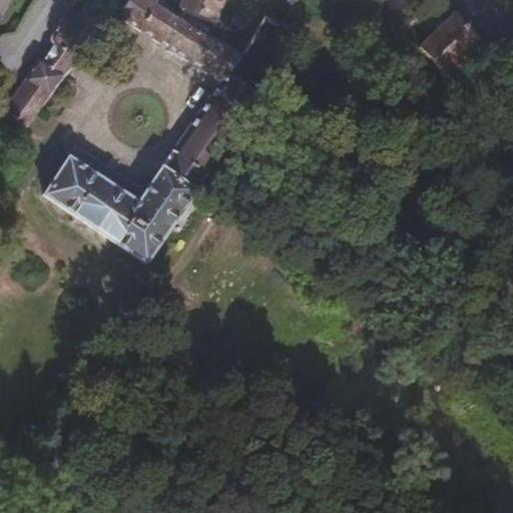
[(244,59),(243,58),(156,0),(127,0),(122,10),(122,15),(208,70),(222,78),(161,166),(144,192),(73,144),(42,193),(145,263),(191,196),(261,96),(250,88),(234,77),(244,59)]
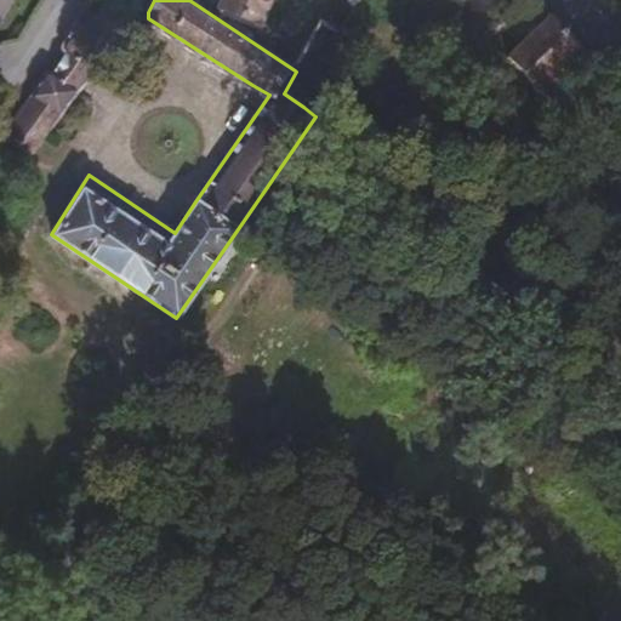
[(260,27),(269,0),(222,0),(220,7),(218,12),(260,27)]
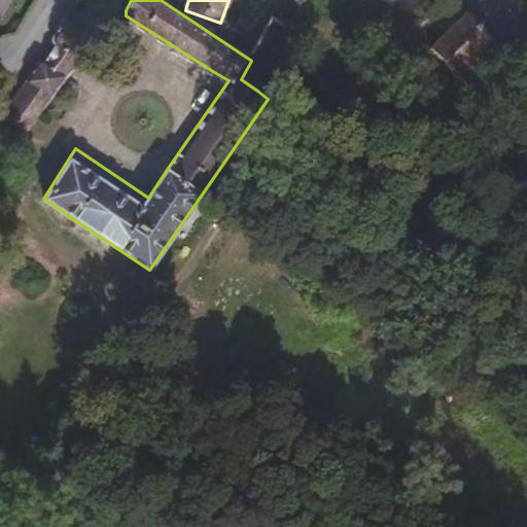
[(466,13),(450,0),(437,0),(434,4),(456,24),(466,13)]
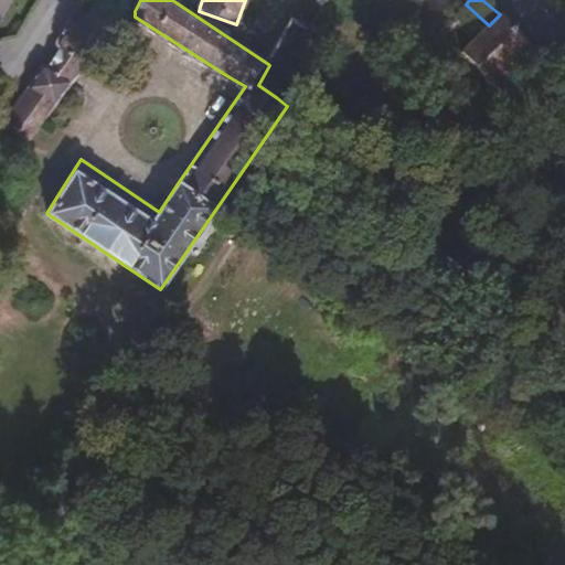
[(36,72),(0,130),(0,139),(1,139),(2,140),(3,140),(4,140),(6,139),(8,139),(9,138),(10,138),(11,137),(12,136),(13,135),(14,134),(14,132),(30,141),(54,106),(110,31),(76,7),(55,42),(55,44),(56,46),(59,49),(48,67),(44,67),(41,67),(36,72)]
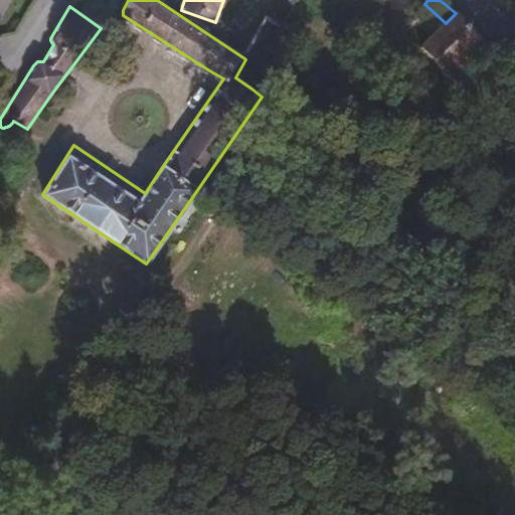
[(456,13),(446,23),(419,47),(447,75),(448,74),(459,87),(493,53),(456,13)]
